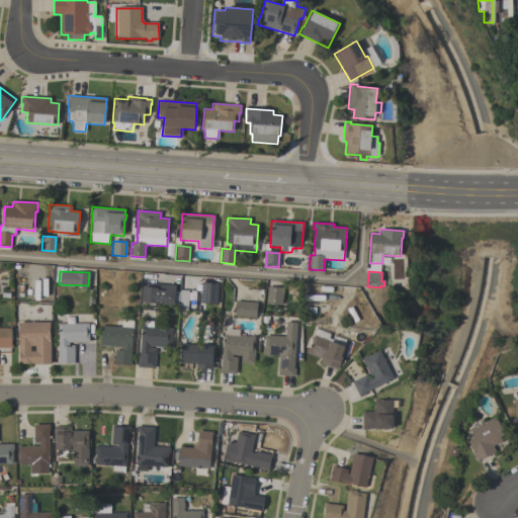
[(175,285),(174,291),(179,292),(178,307),(155,305),(155,304),(141,303),(142,283),(175,285)]
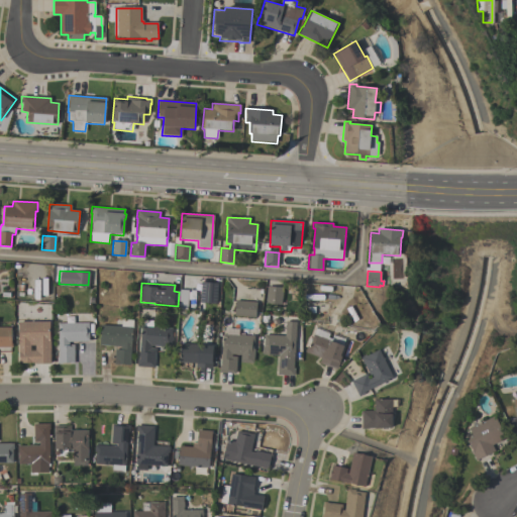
[(199,303),(201,283),(217,284),(216,304),(199,303)]
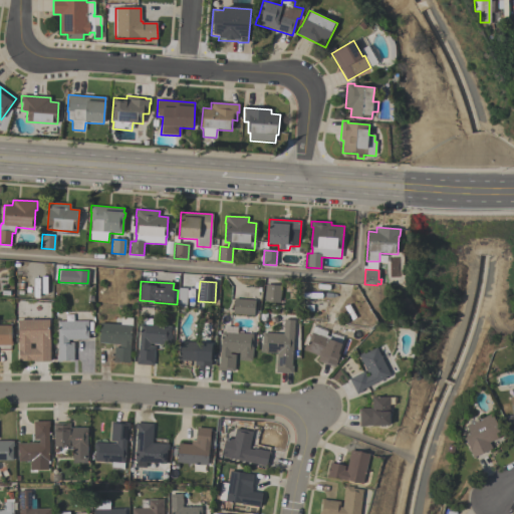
[(281,286),(279,303),(264,301),(266,284),(281,286)]
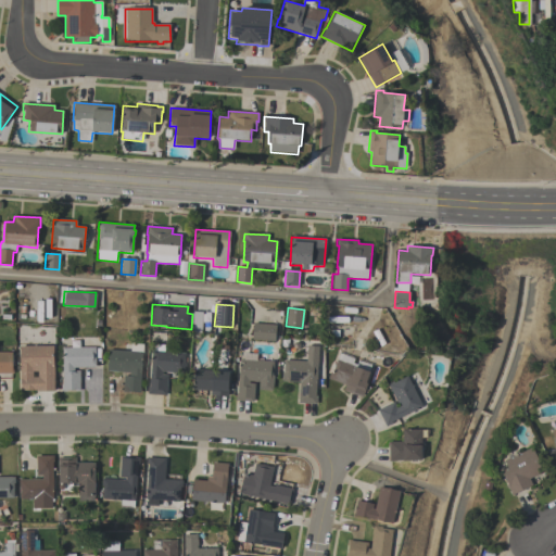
[(276,325),(275,341),(252,340),(253,324),(276,325)]
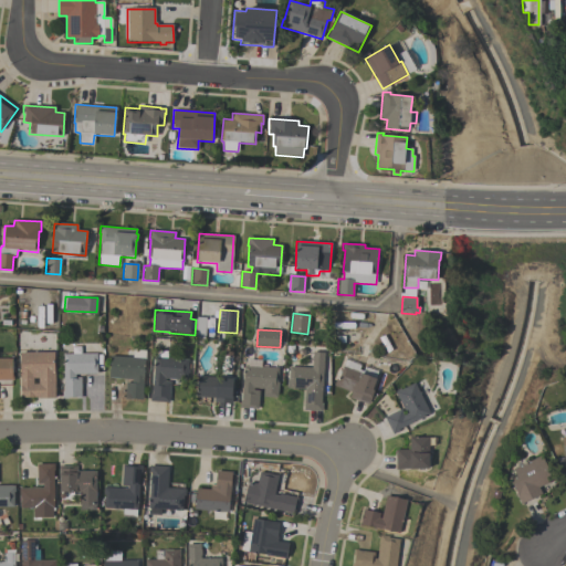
[(132,379),(108,378),(109,369),(111,365),(109,365),(109,356),(132,357),(133,349),(145,350),(143,400),(125,399),(126,384),(132,384),(132,379)]
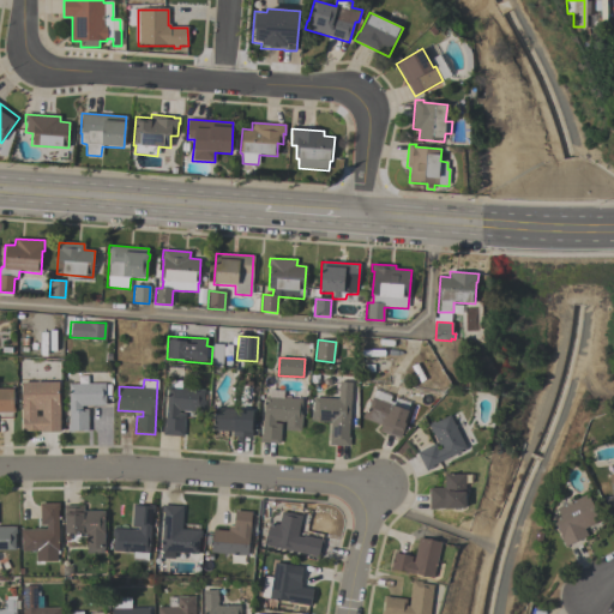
[(184,437),(162,435),(163,428),(164,428),(168,380),(181,381),(181,389),(204,390),(203,401),(205,402),(204,413),(179,410),(179,414),(185,415),(184,437)]
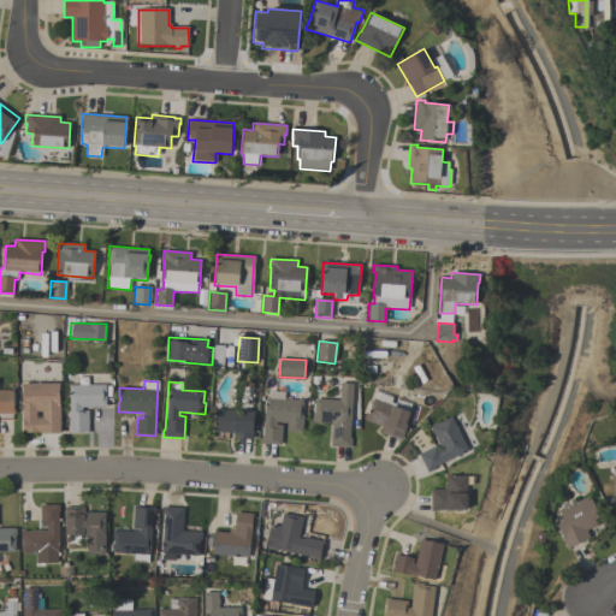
[(353,384),(349,439),(350,439),(350,448),(330,446),(331,424),(312,422),(312,414),(314,414),(314,400),(339,401),(341,383),(353,384)]
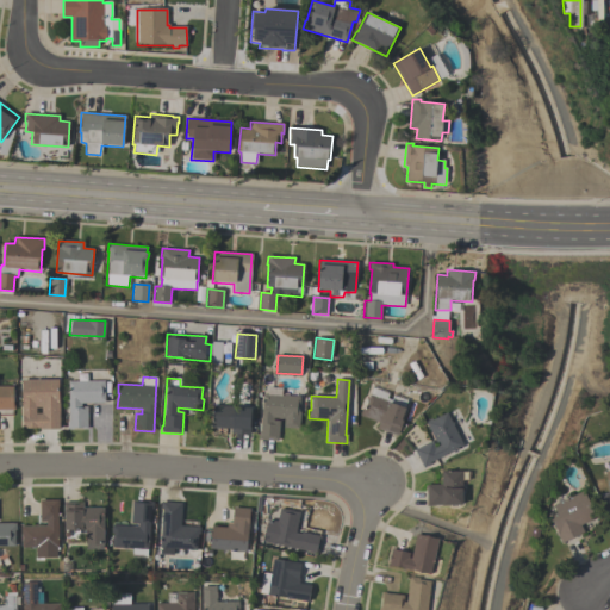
[(60,430),(42,430),(42,429),(22,429),(22,380),(58,380),(60,430)]
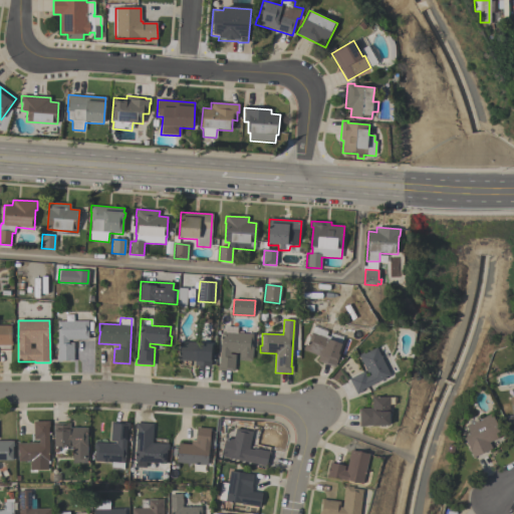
[(57,321),(88,321),(88,340),(68,340),(68,343),(73,343),(73,362),(56,362),(56,355),(57,355),(57,321)]
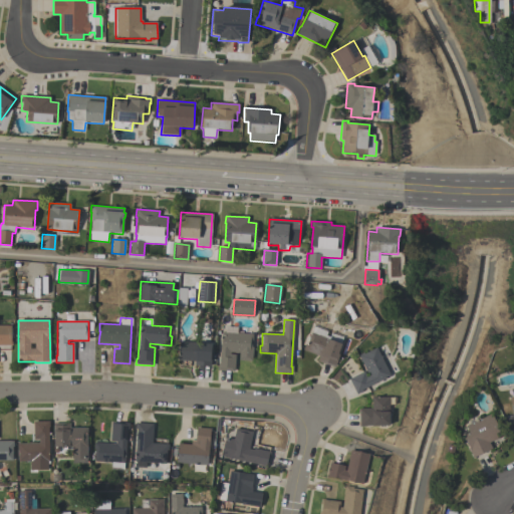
[(0,326),(11,326),(11,340),(12,340),(12,345),(0,345),(0,326)]
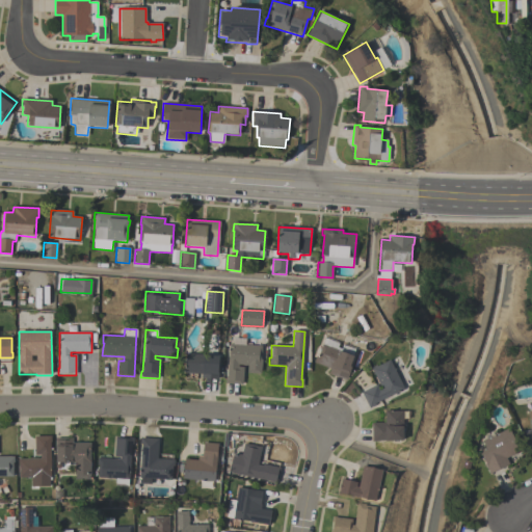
[(242,384),(224,383),(225,376),(227,376),(229,344),(261,346),(261,360),(262,360),(261,374),(247,374),(247,366),(238,365),(238,367),(243,368),(242,384)]
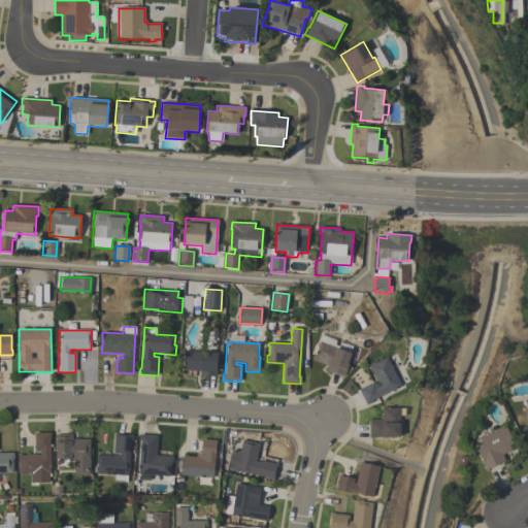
[(351,354),(347,364),(349,365),(344,377),(326,371),(328,366),(311,360),(314,354),(316,354),(320,342),(351,354)]
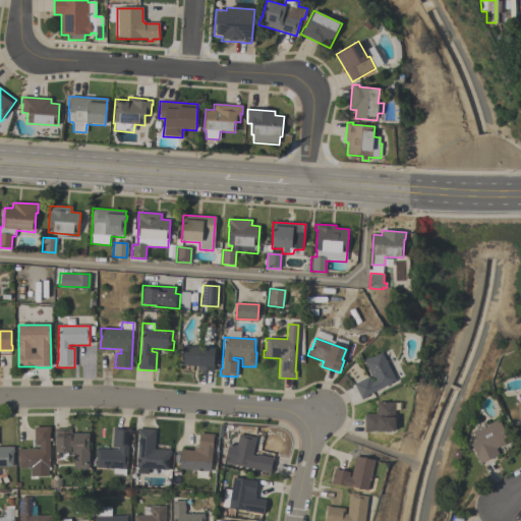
[(180,365),(182,346),(215,349),(213,371),(196,370),(197,366),(180,365)]
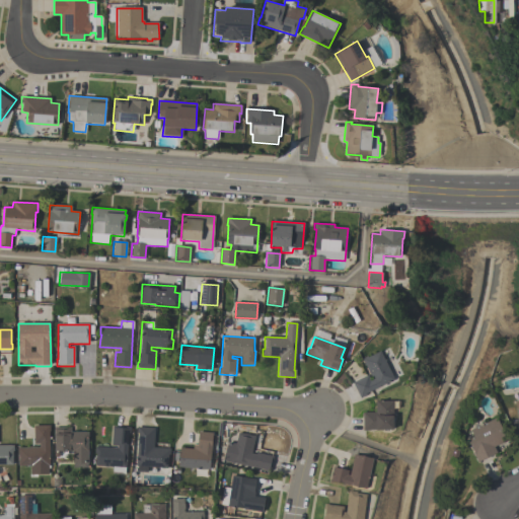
[(380,352),(393,380),(365,393),(366,395),(360,398),(353,383),(368,375),(370,379),(371,378),(362,359),(367,356),(368,358),(380,352)]
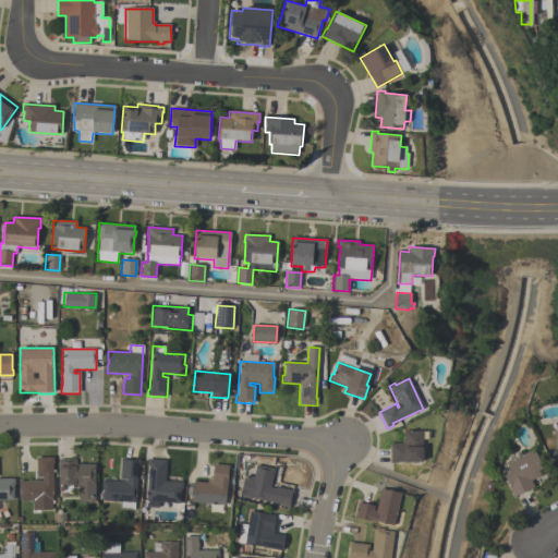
[(423,432),(423,463),(413,463),(413,464),(404,464),(404,463),(398,463),(398,464),(390,464),(390,444),(403,444),(403,432),(423,432)]
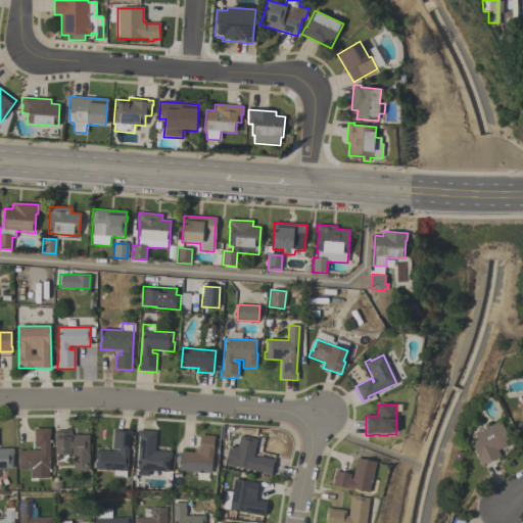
[(472,443),(478,440),(475,434),(501,422),(512,444),(497,452),(501,457),(481,467),(476,457),(478,457),(472,443)]
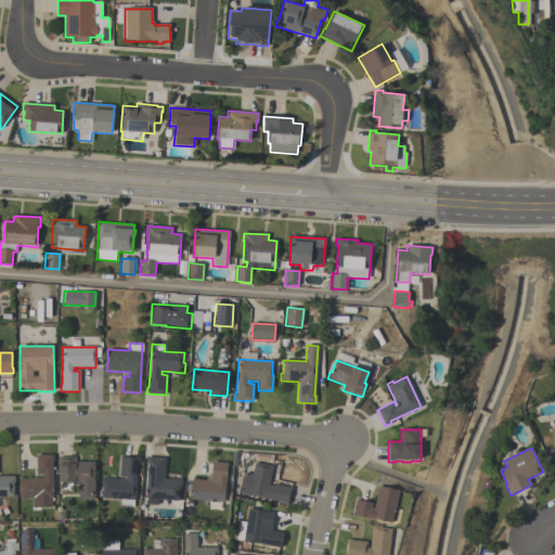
[(53,455),(53,462),(52,462),(52,499),(51,499),(51,508),(33,508),(33,499),(20,499),(20,487),(18,487),(18,479),(41,479),(41,475),(36,475),(36,455),(53,455)]
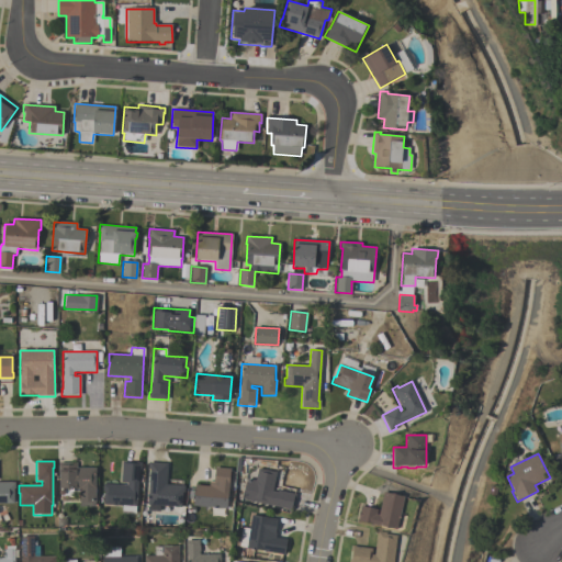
[(135,514),(121,513),(122,506),(103,505),(104,492),(102,492),(102,484),(126,485),(126,483),(121,483),(122,461),(141,463),(141,470),(139,470),(136,507),(135,507),(135,514)]
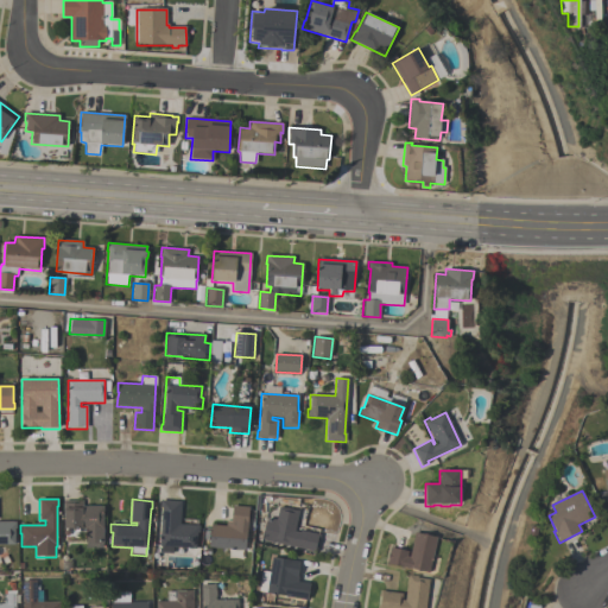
[(103,507),(103,513),(102,513),(102,544),(86,544),(86,530),(78,530),(78,537),(64,537),(64,501),(83,501),(83,506),(100,506),(100,507),(103,507)]
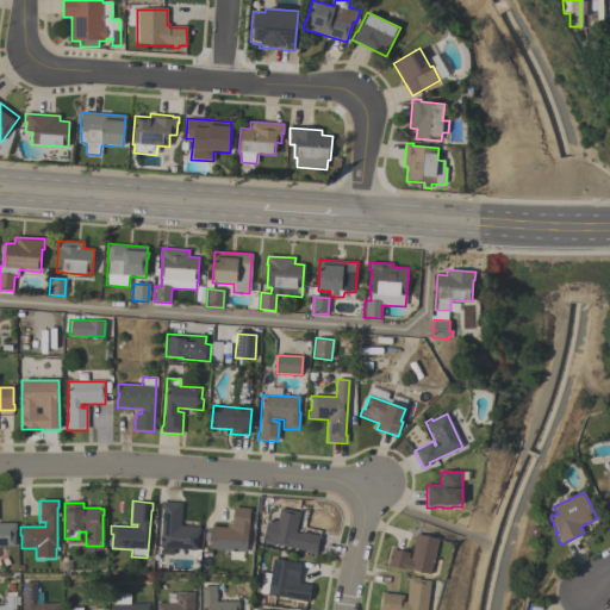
[(160,554),(161,546),(160,546),(162,510),(161,510),(161,503),(182,504),(180,527),(200,528),(199,535),(198,535),(197,552),(173,549),(172,555),(160,554)]
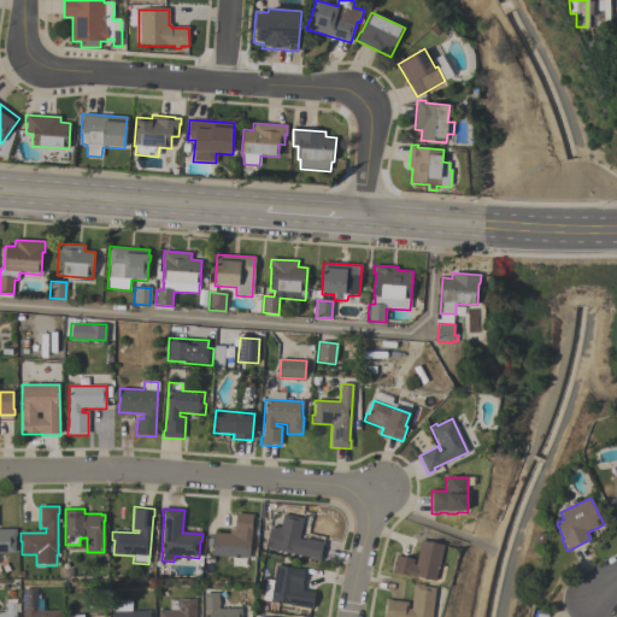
[(250,559),(212,556),(213,533),(229,534),(230,529),(235,529),(236,513),(253,515),(250,559)]
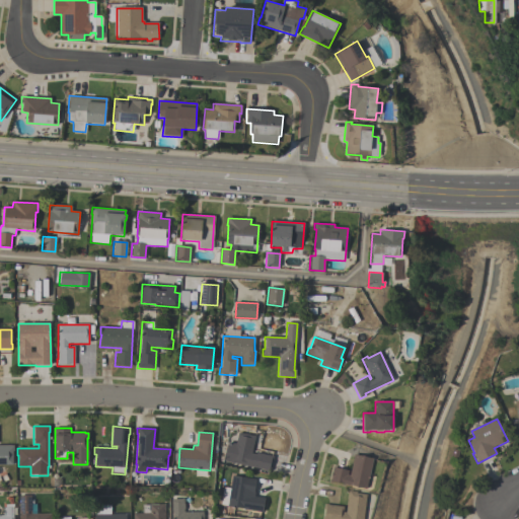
[(271,472),(223,462),(227,442),(235,444),(237,433),(255,436),(252,453),(257,454),(257,452),(275,455),(271,472)]
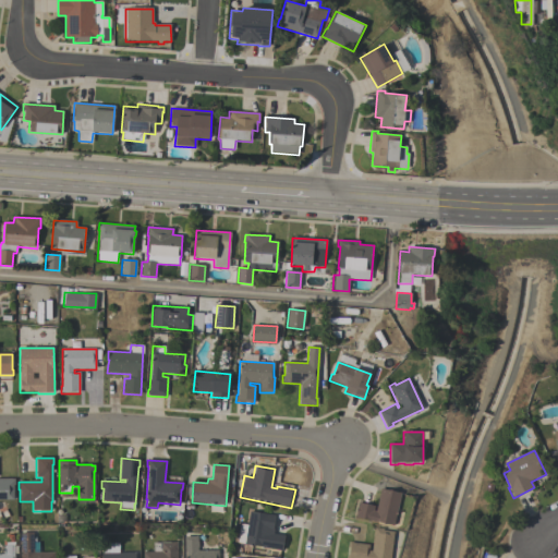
[(0,500),(0,480),(14,480),(14,485),(13,485),(13,500),(0,500)]
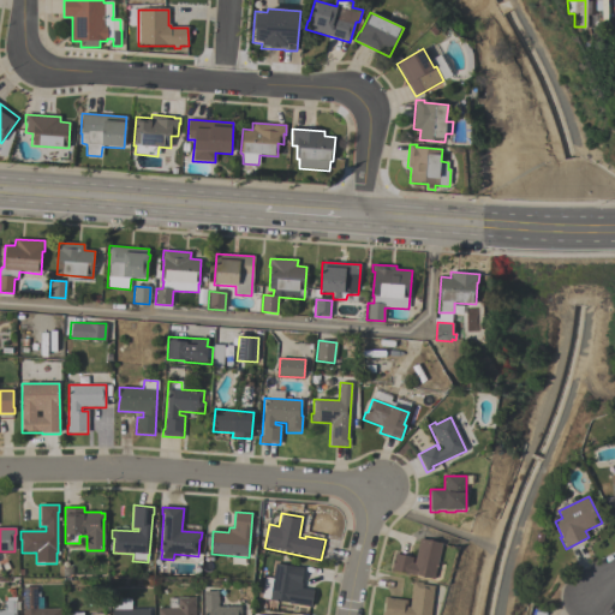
[(442,544),(434,580),(390,571),(394,554),(413,559),(412,563),(415,563),(419,539),(442,544)]
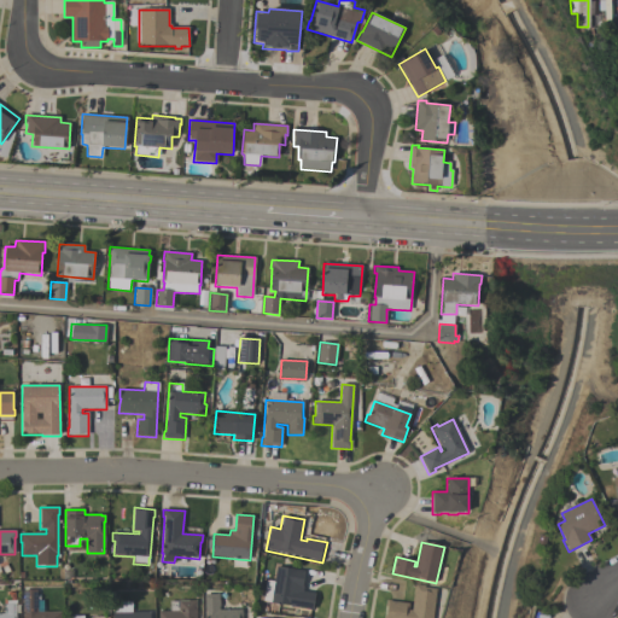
[(312,610),(270,604),(270,602),(262,601),(266,581),(273,582),(275,567),(304,571),(302,587),(303,588),(303,592),(314,593),(312,610)]
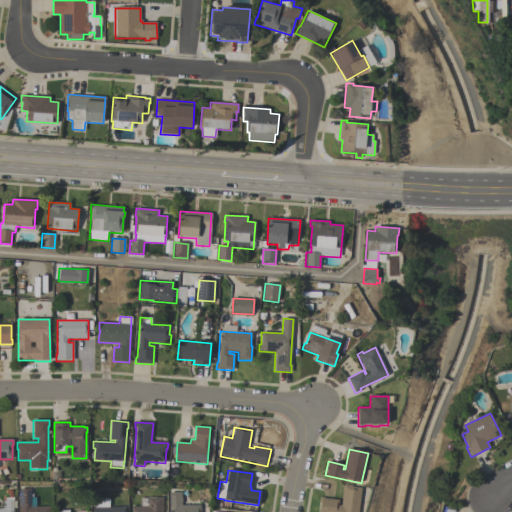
[(361,489),(358,511),(318,511),(319,510),(320,510),(320,503),(319,503),(320,498),(339,500),(338,505),(341,506),(344,485),(352,486),(351,487),(361,489)]
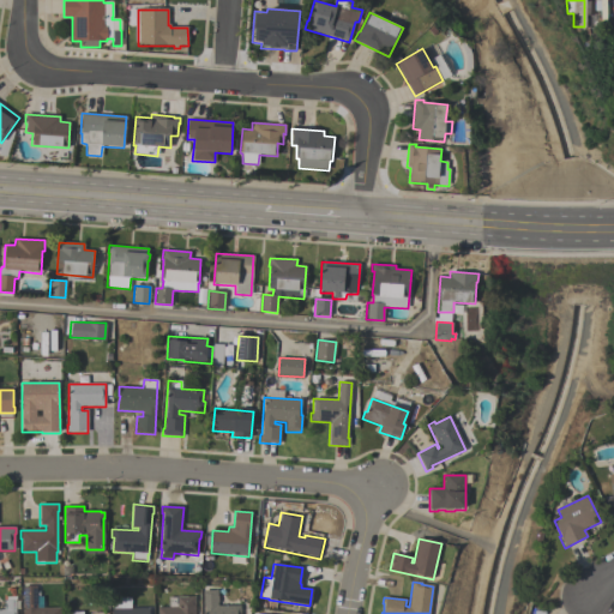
[(23,613),(23,587),(36,585),(36,608),(60,608),(60,613),(23,613)]
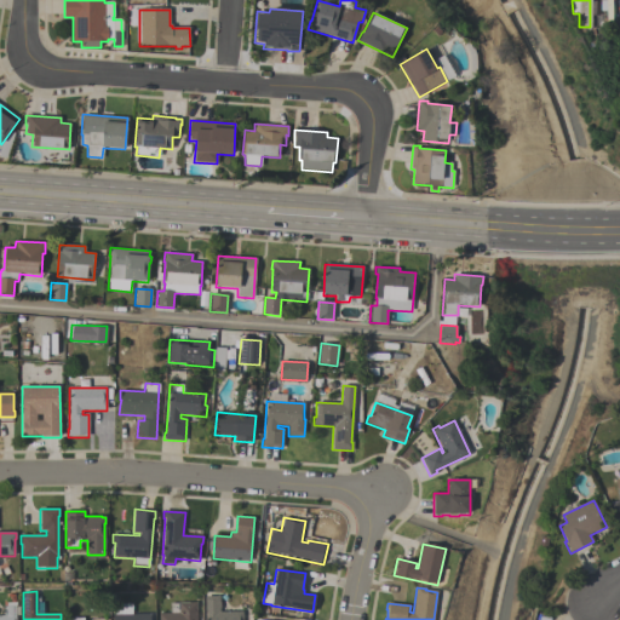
[(242,612),(242,619),(205,619),(205,596),(219,596),(219,602),(220,602),(220,608),(219,608),(219,613),(242,612)]
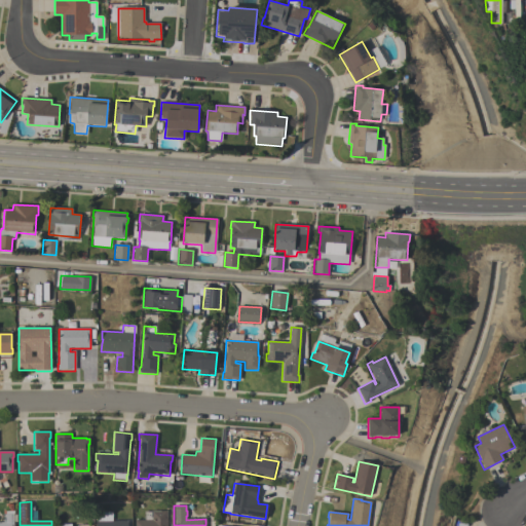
[(166,512),(166,525),(135,525),(135,521),(150,520),(150,512),(166,512)]
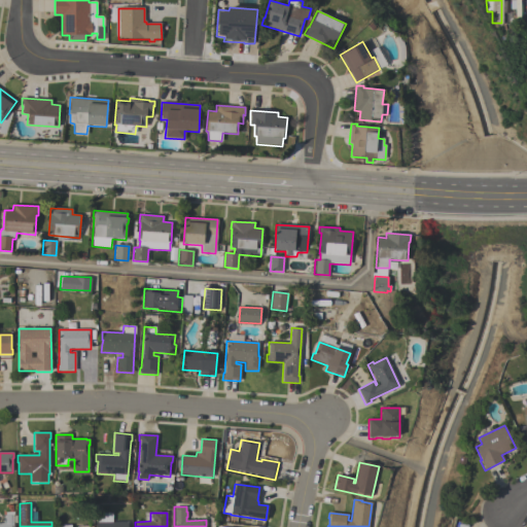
[(128,522),(128,526),(96,526),(96,523),(96,514),(112,514),(112,522),(128,522)]
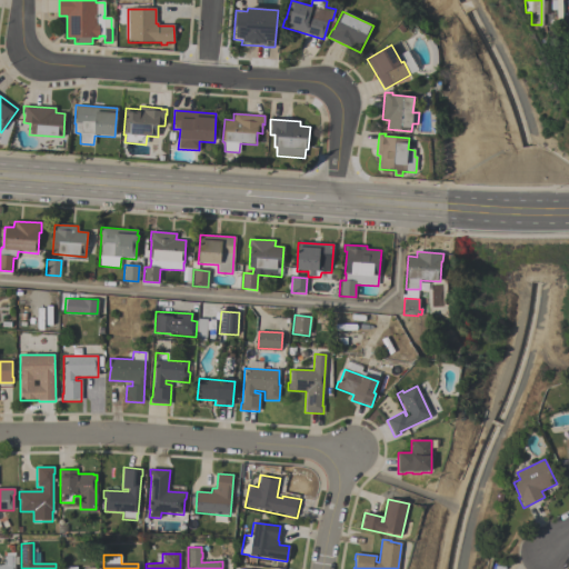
[(0,568),(0,566),(3,566),(3,557),(13,556),(13,566),(15,566),(15,568),(0,568)]
